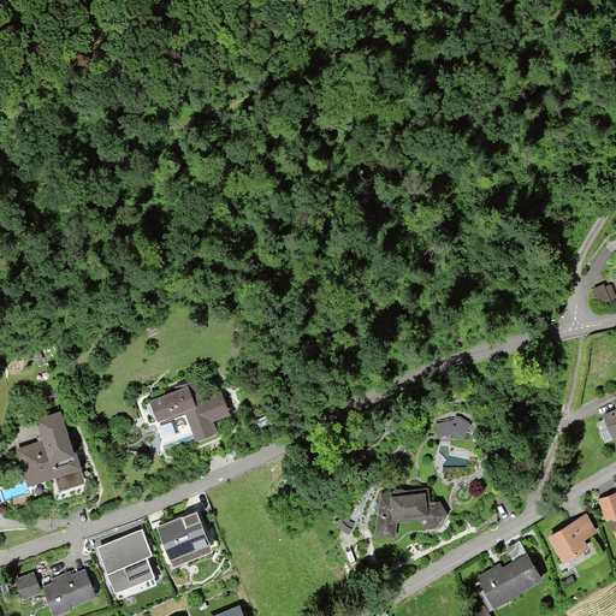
[(605,292),(603,286),(593,290),(599,304),(614,298),(610,290),(605,292)]
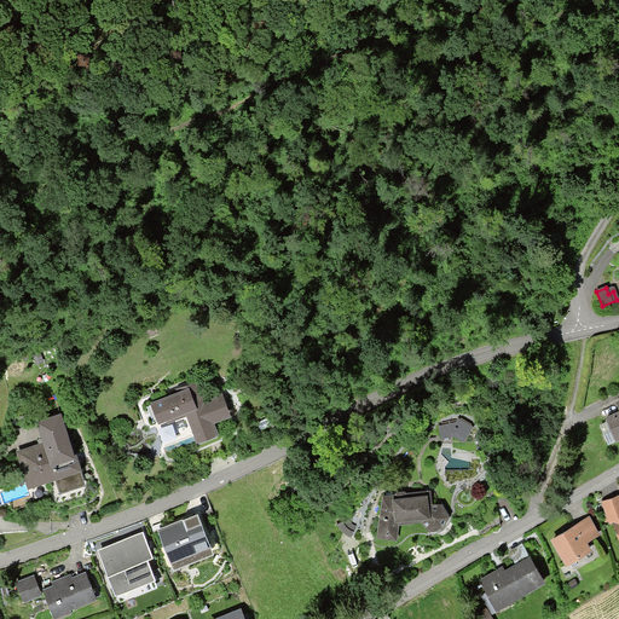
[(186,415),(196,441),(214,434),(209,421),(224,416),(223,411),(226,410),(220,395),(194,406),(191,399),(197,395),(194,387),(151,404),(145,406),(152,423),(157,421),(158,421),(166,418),(167,422),(186,415)]
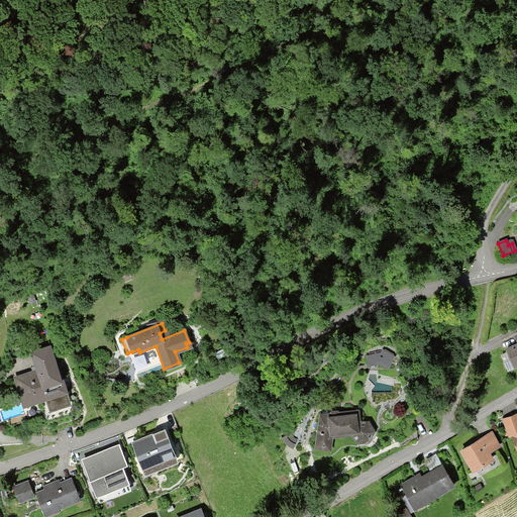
[(516,344),(506,349),(514,368),(516,366),(516,336),(515,338),(516,342),(516,344)]
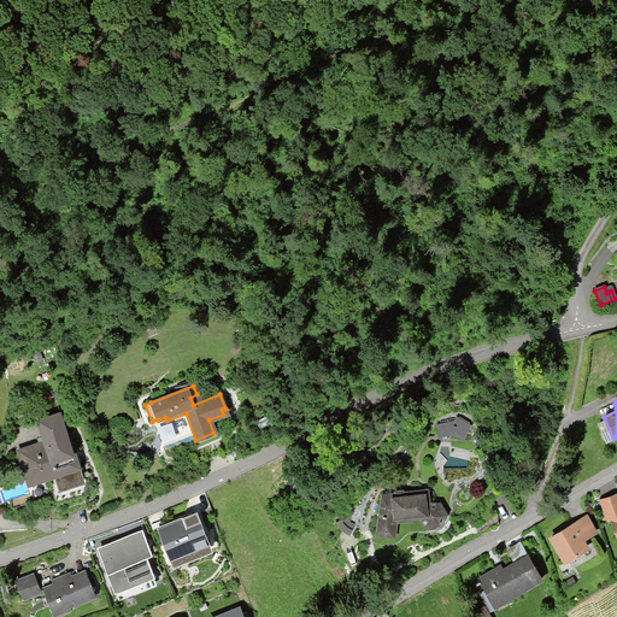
[(62,412),(36,421),(42,441),(51,465),(77,457),(76,453),(75,453),(62,412)]
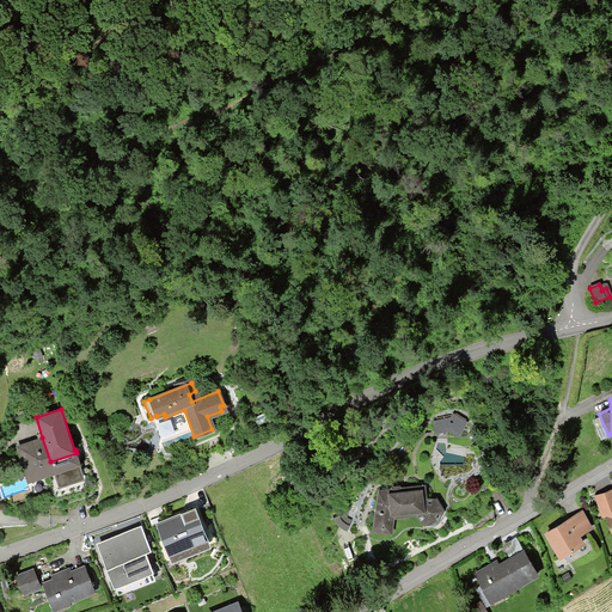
[(433,422),(434,433),(447,430),(458,436),(463,429),(447,420),(433,422)]
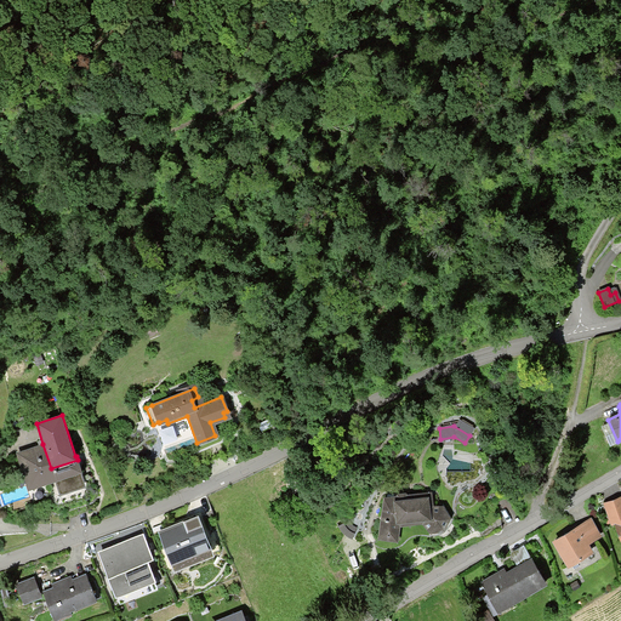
[(51,468),(43,444),(16,453),(28,491),(56,482),(60,496),(86,488),(81,473),(83,473),(78,460),(51,468)]
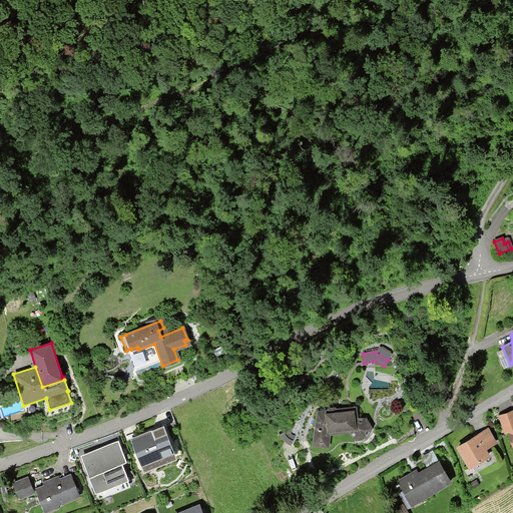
[(356,419),(354,408),(318,413),(314,444),(327,446),(328,434),(329,433),(348,431),(355,440),(366,438),(371,429),(365,419),(364,419),(364,420),(360,419),(356,419)]
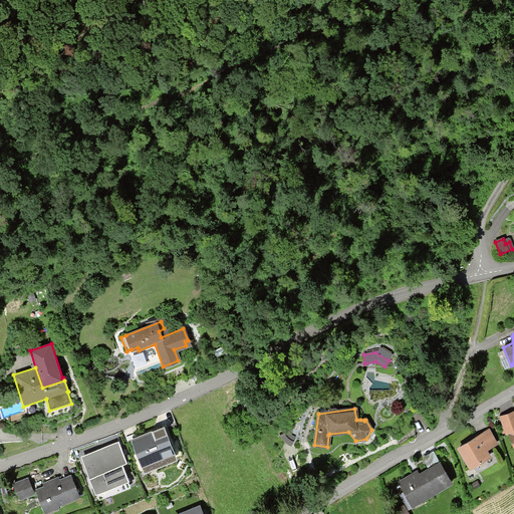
[(509,432),(513,445),(513,412),(500,417),(506,433),(509,432)]
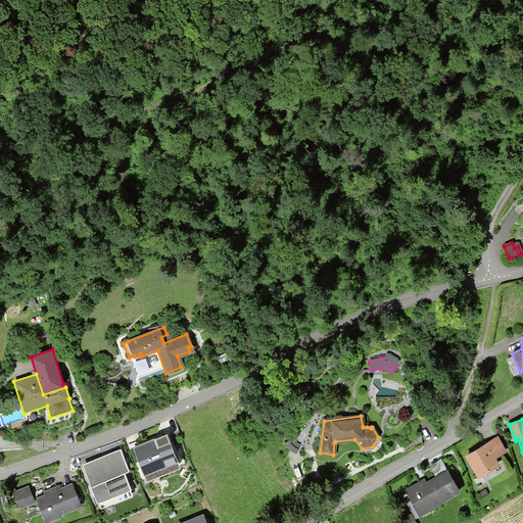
[(179,468),(167,435),(134,448),(146,481),(179,468)]
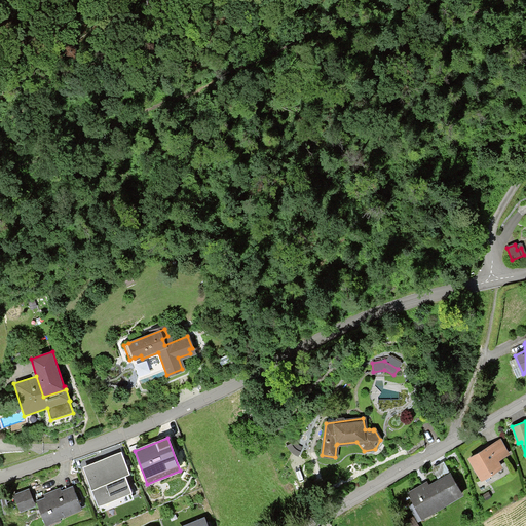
[(508,454),(499,441),(470,458),(481,479),(499,467),(495,460),(508,454)]
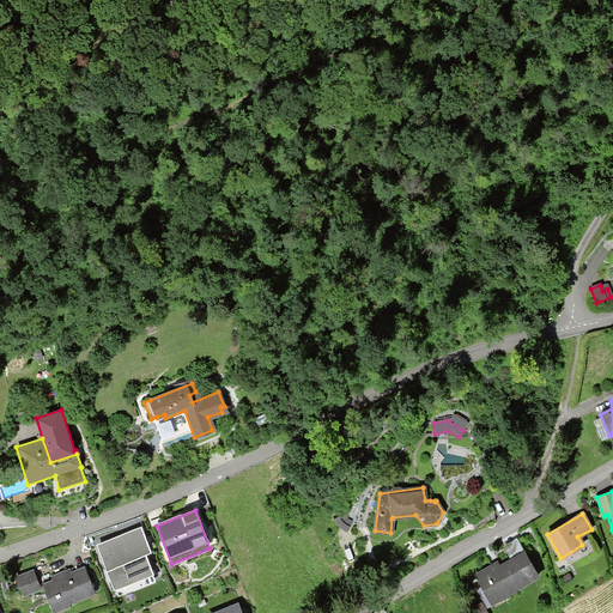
[(162,577),(143,526),(98,542),(117,594),(162,577)]
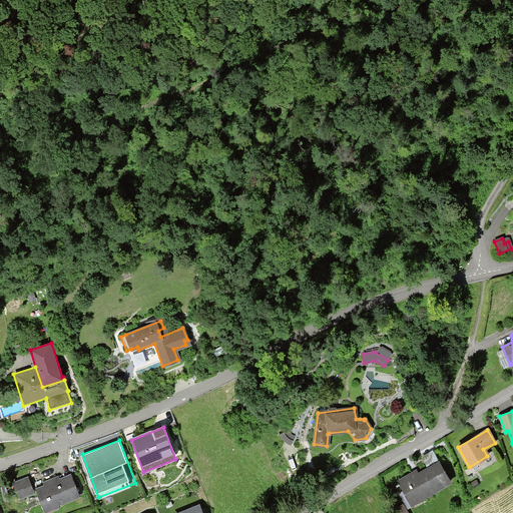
[(450,481),(439,462),(414,477),(412,473),(397,482),(409,501),(422,493),(424,497),(450,481)]
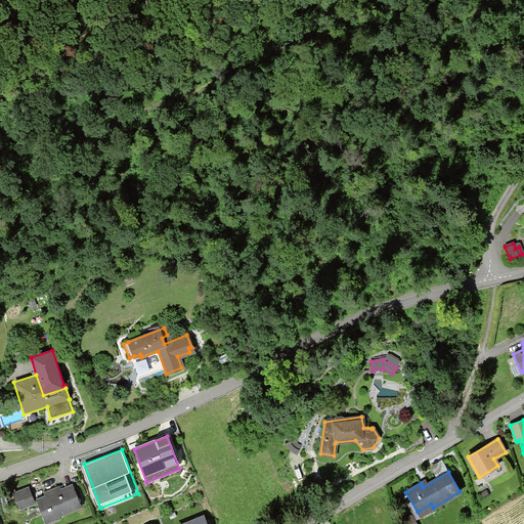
[(57,491),(56,487),(43,493),(44,496),(36,499),(44,520),(80,506),(72,485),(57,491)]
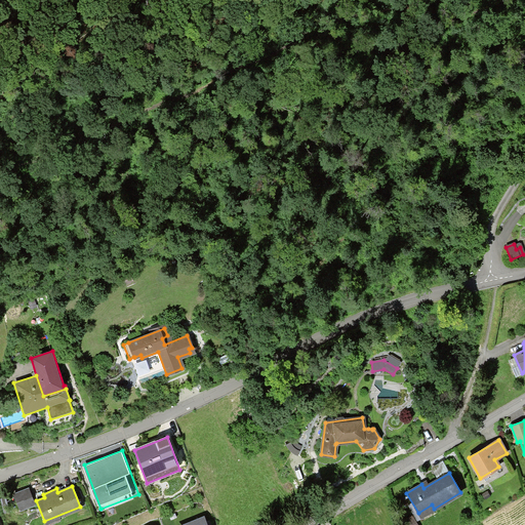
[(28,489),(12,495),(18,510),(34,505),(28,489)]
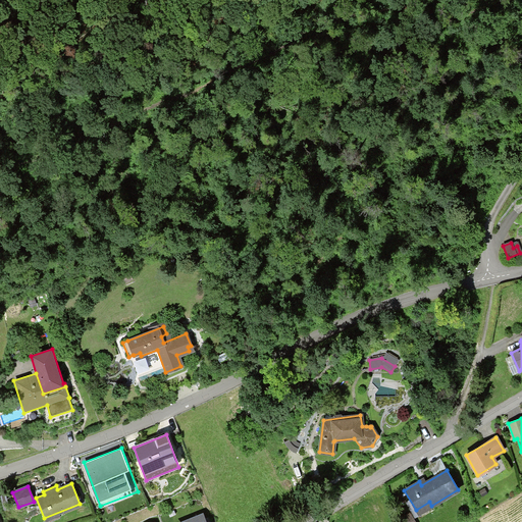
[(478,491),(481,497),(487,493),(484,488),(478,491)]
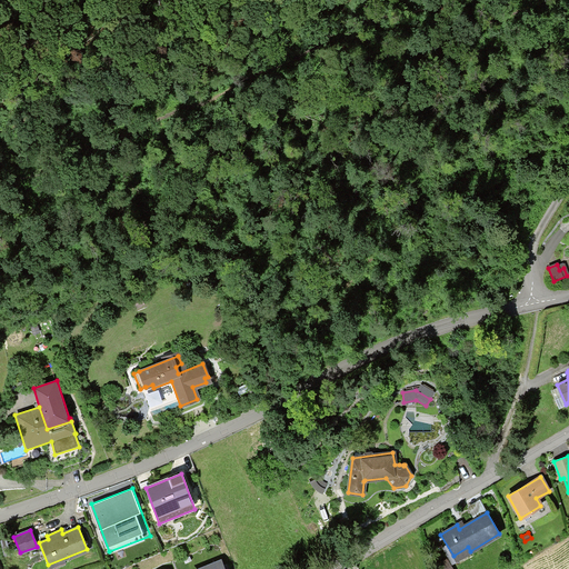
[(220,568),(217,559),(192,568),(220,568)]
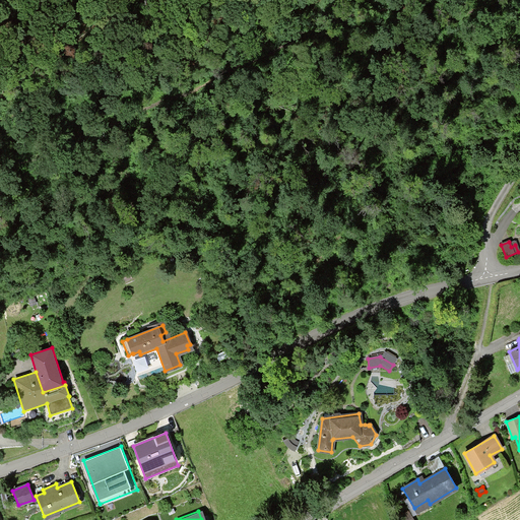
All buildings are outlined.
